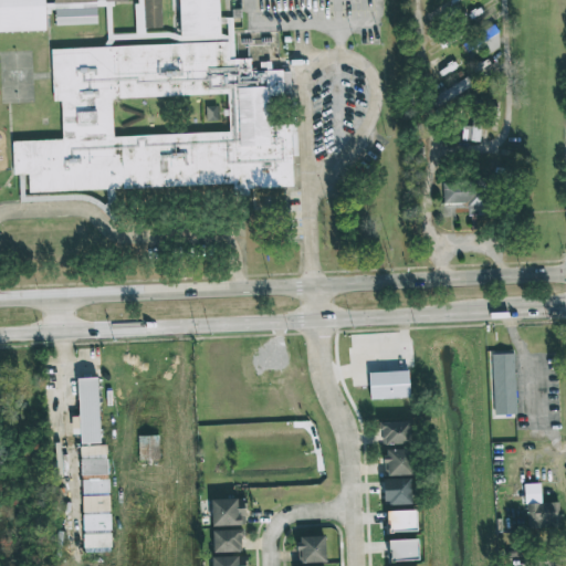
[(0,0),(46,0),(49,31),(0,32),(0,0)]
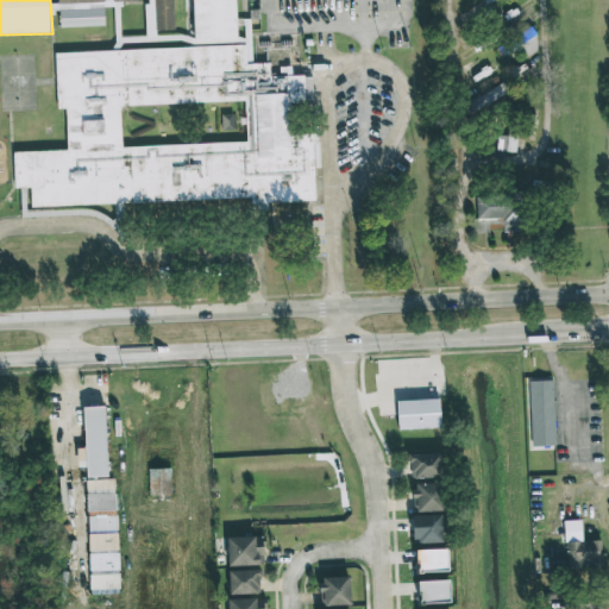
[(11,152),(63,151),(62,112),(55,112),(52,55),(193,48),(190,0),(234,0),(238,41),(245,43),(246,64),(269,63),(269,77),(303,75),(307,171),(308,203),(251,207),(251,200),(31,209),(30,189),(11,190),(11,152)]
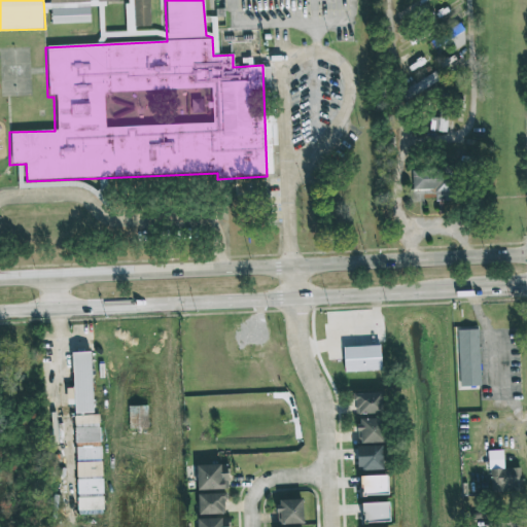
[(136,0),(151,0),(153,26),(138,27),(136,0)]
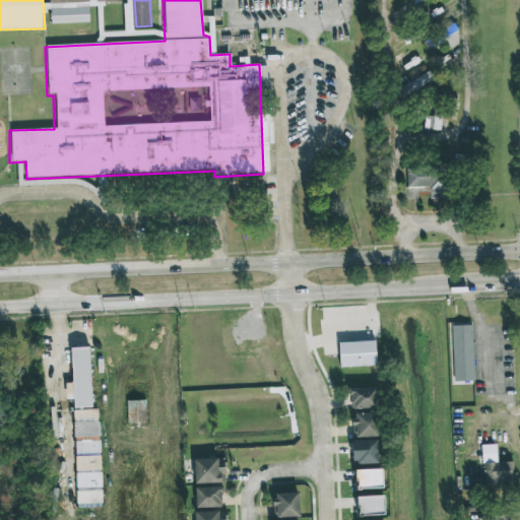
[(461,38),(450,24),(431,41),(442,54),(461,38)]
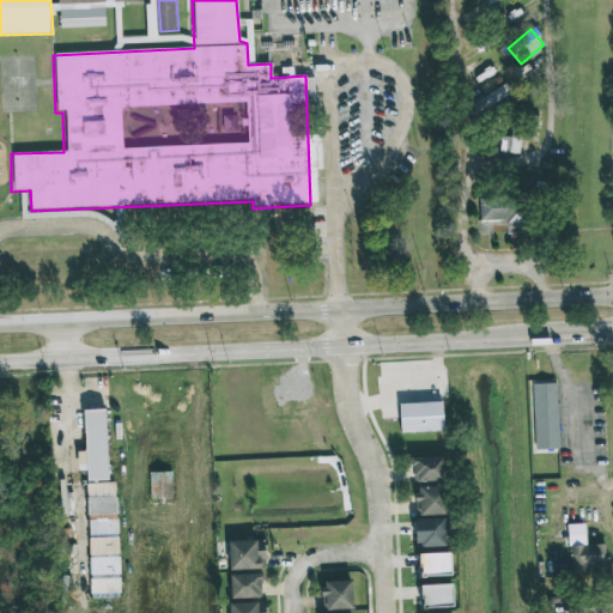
[(467,104),(472,115),(513,96),(508,85),(467,104)]
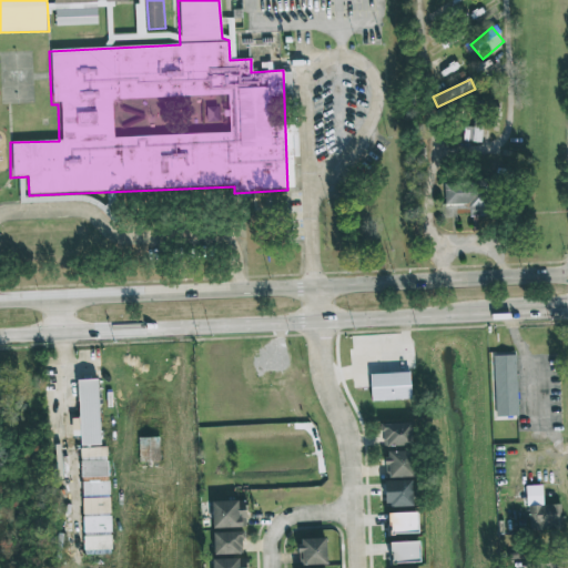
[(482,142),(482,125),(464,125),(464,141),(482,142)]
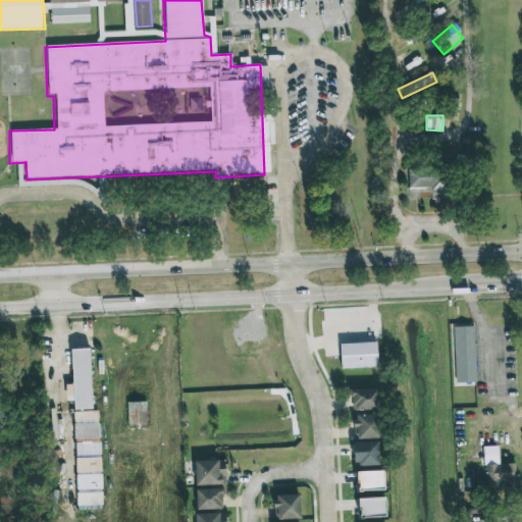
[(432,199),(450,199),(449,167),(408,168),(409,188),(431,188),(432,199)]
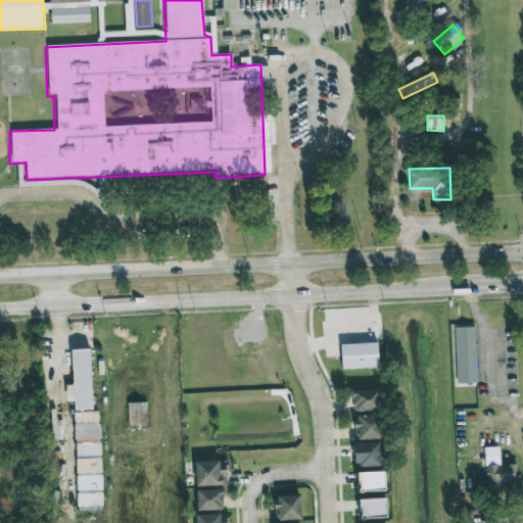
[(475,324),(453,325),(455,384),(476,383),(475,324)]
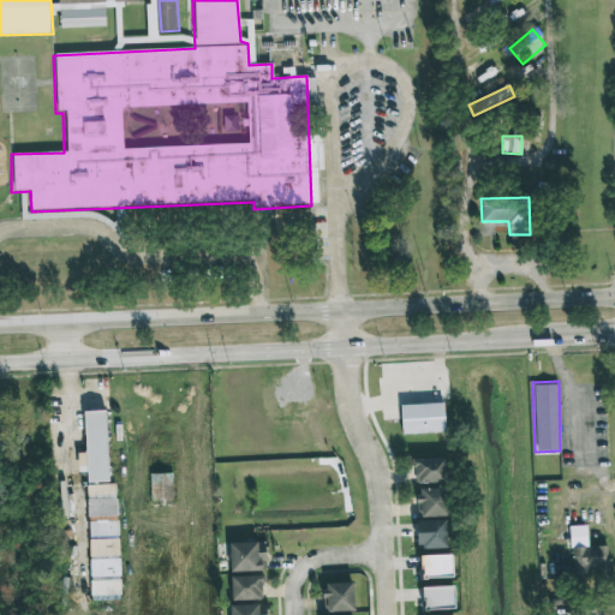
[(443,404),(400,405),(401,435),(445,433),(443,404)]
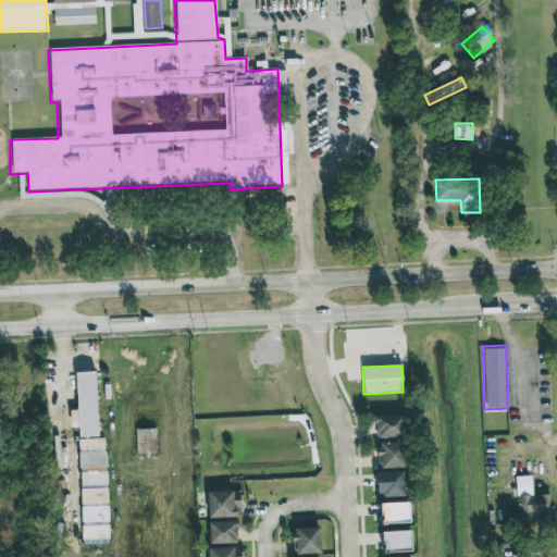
[(98,436),(96,372),(76,372),(78,437),(98,436)]
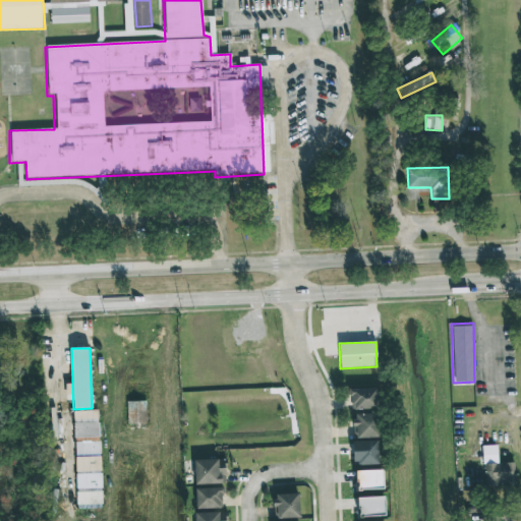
[(377,409),(375,388),(350,389),(350,409),(377,409)]
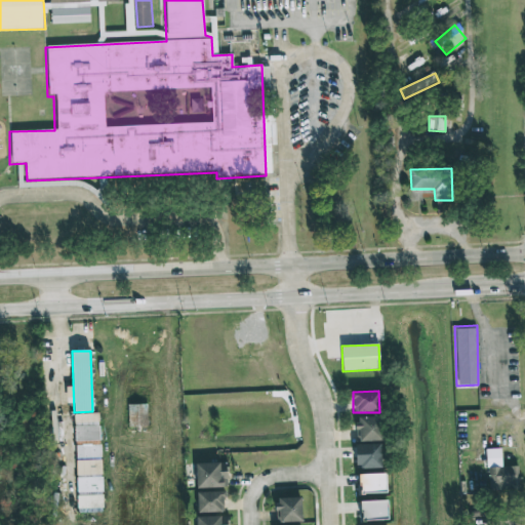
[(75,414),(77,513),(103,513),(101,413),(75,414)]
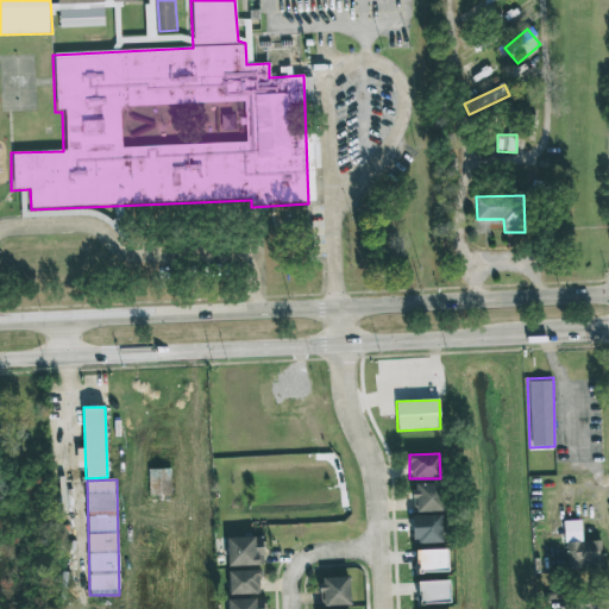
[(415,513),(443,512),(441,484),(414,484),(415,513)]
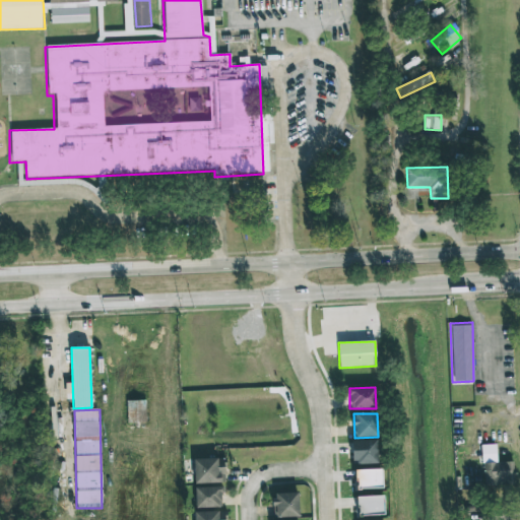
[(378,463),(378,440),(351,441),(352,464),(378,463)]
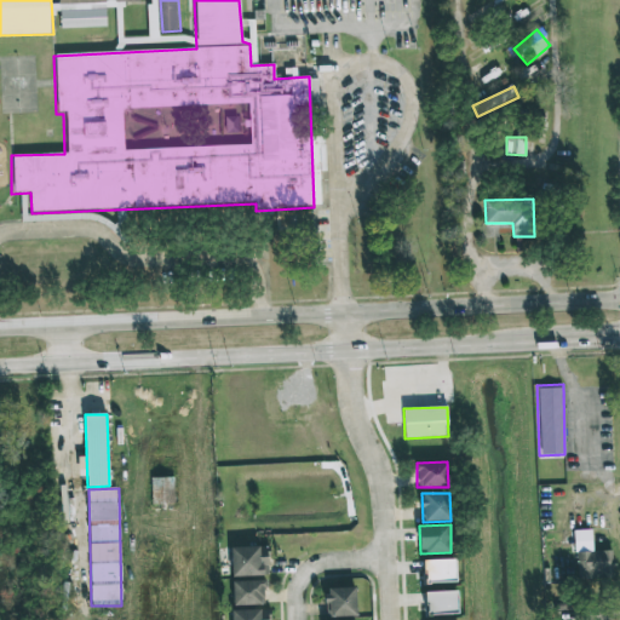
[(268,546),(231,547),(233,577),(268,575),(268,546)]
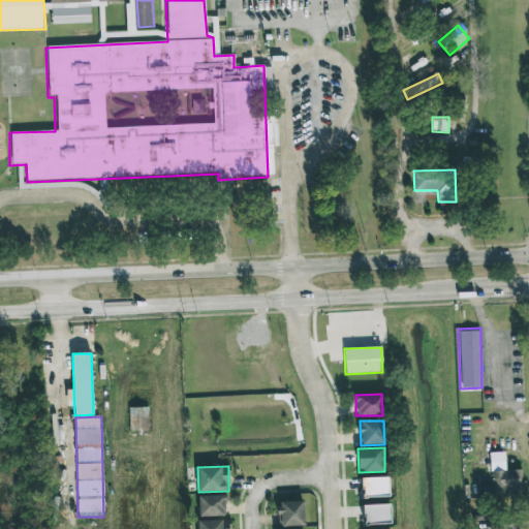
[(522,470),(491,471),(492,494),(523,494),(522,470)]
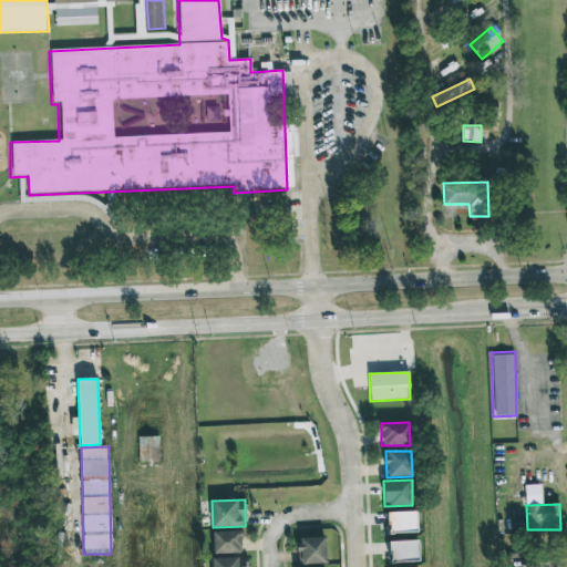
[(416,512),(388,513),(388,534),(418,533),(416,512)]
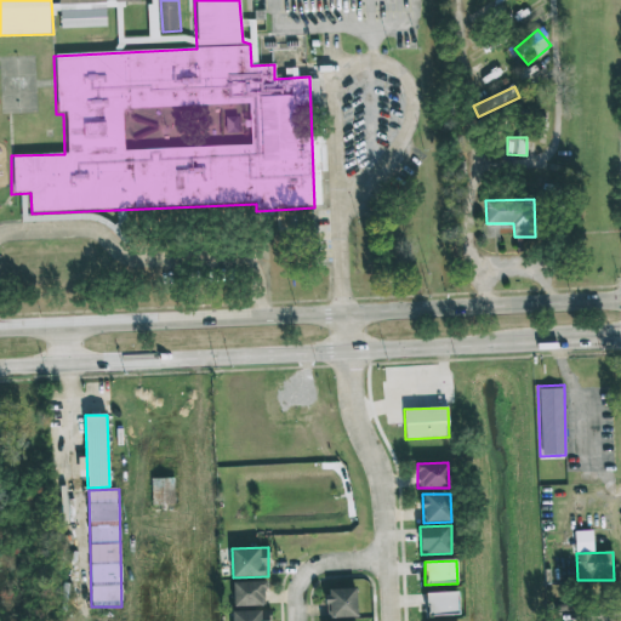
[(233,607),(265,605),(263,581),(233,582),(233,607)]
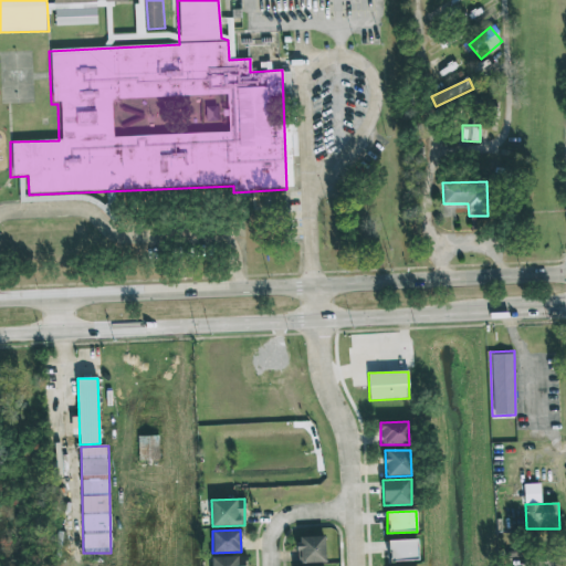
[(325,563),(325,536),(299,537),(299,563),(325,563)]
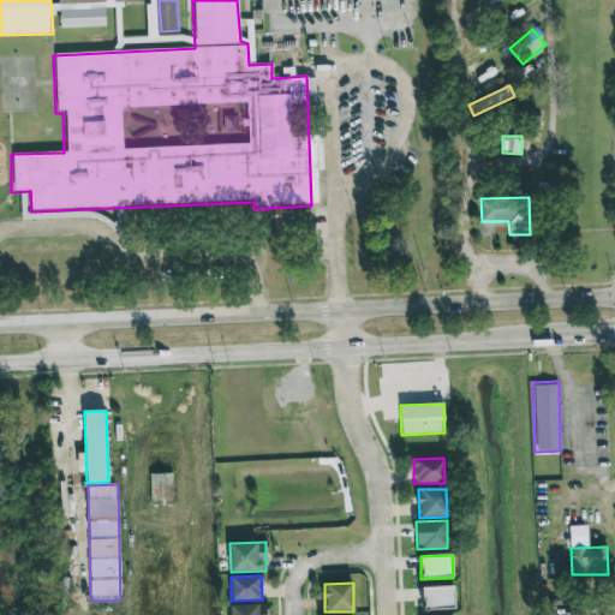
[(453,586),(422,587),(423,610),(454,609),(453,586)]
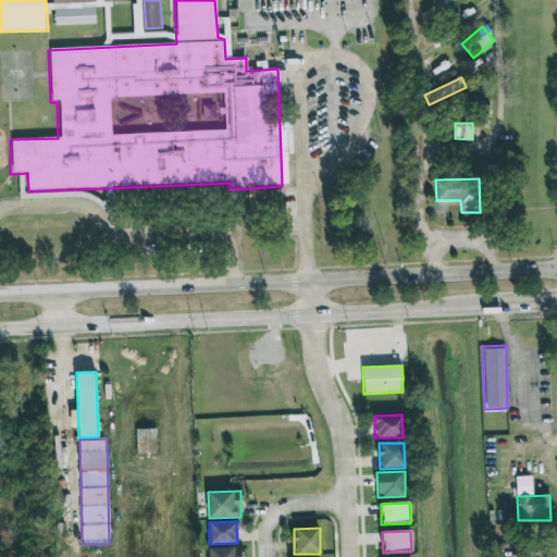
[(208,548),(208,556),(242,556),(242,547),(208,548)]
